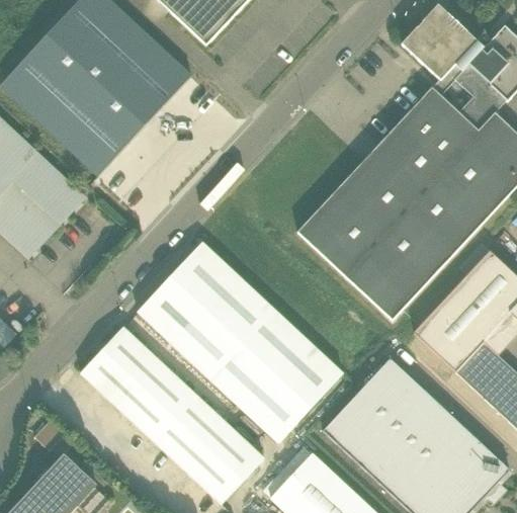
[(77,0),(0,83),(98,175),(191,74),(110,0),(77,0)]
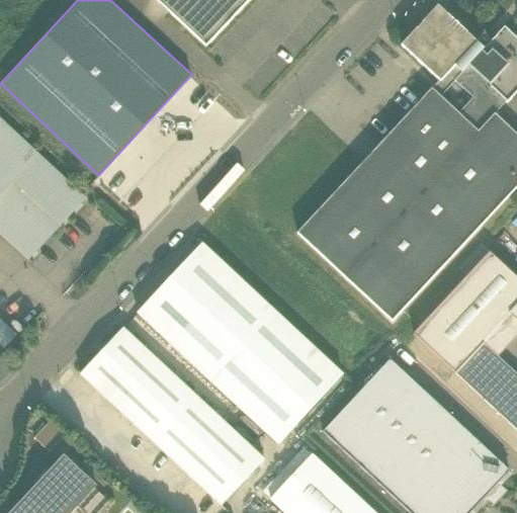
[(159,0),(206,44),(246,0),(159,0)]
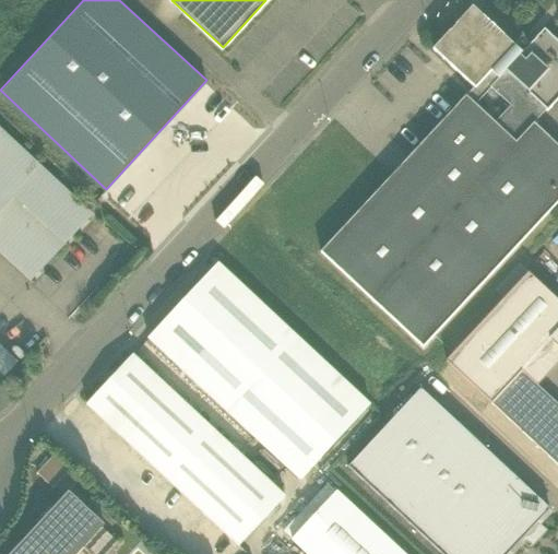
[(475,84),(476,85),(491,68),(514,43),(515,43),(473,3),(434,46),(475,84)]
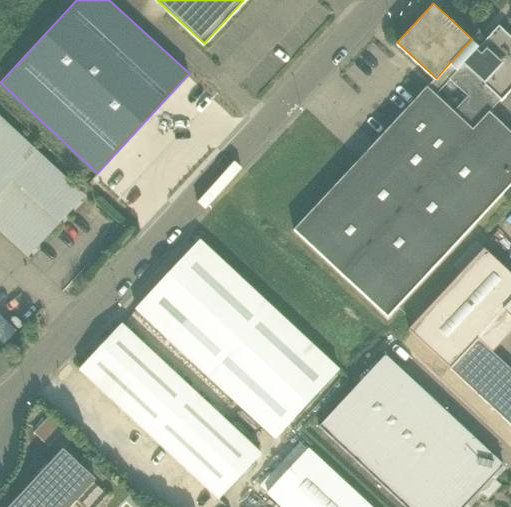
[(510,34),(499,23),(478,46),(476,48),(482,53),(487,47),(502,62),(484,81),(463,62),(457,68),(458,69),(450,77),(468,94),(454,109),(473,127),(489,109),(501,97),(502,98),(510,87),(510,34)]
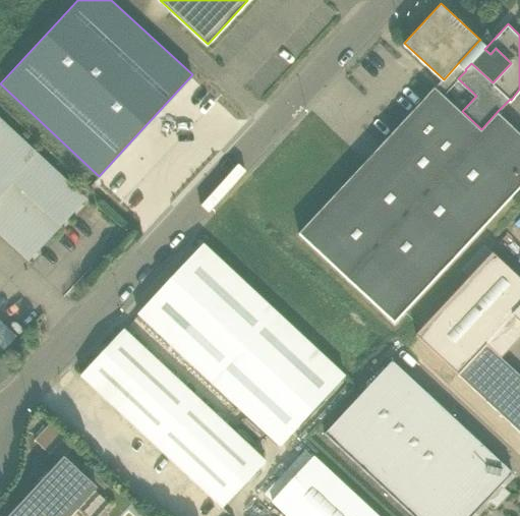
[(479,40),(458,63),(465,69),(471,63),(493,82),(511,63),(496,48),(490,54),(484,49),(486,47),(479,40)]
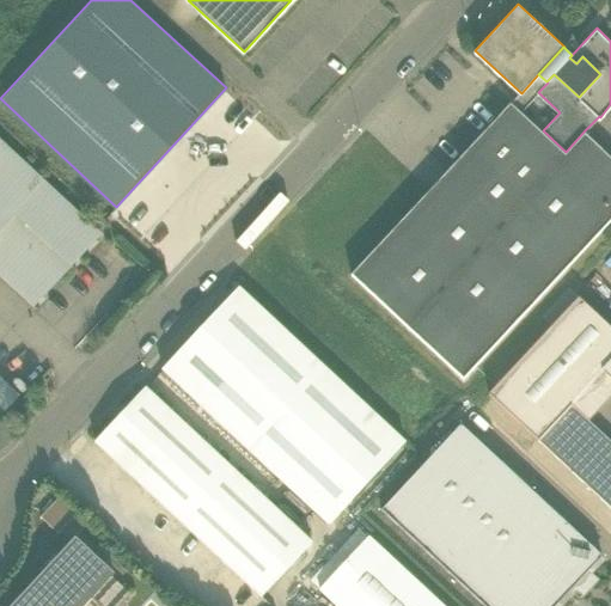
[(511,102),(521,111),(538,92),(548,83),(547,81),(538,74),(521,93),(520,92),(511,102)]
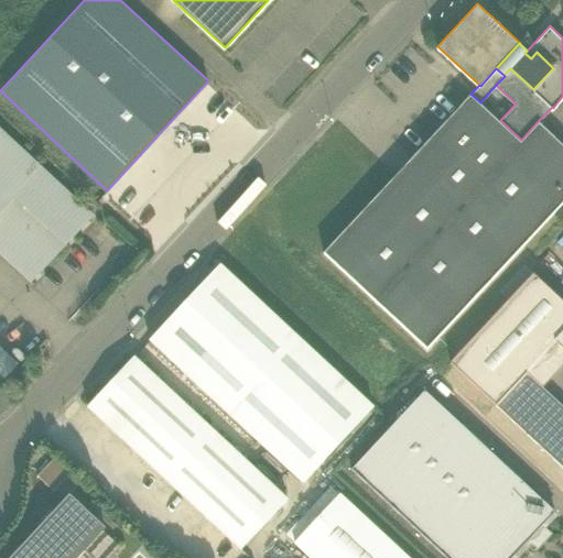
[(516,104),(496,85),(480,102),(500,120),(516,104)]
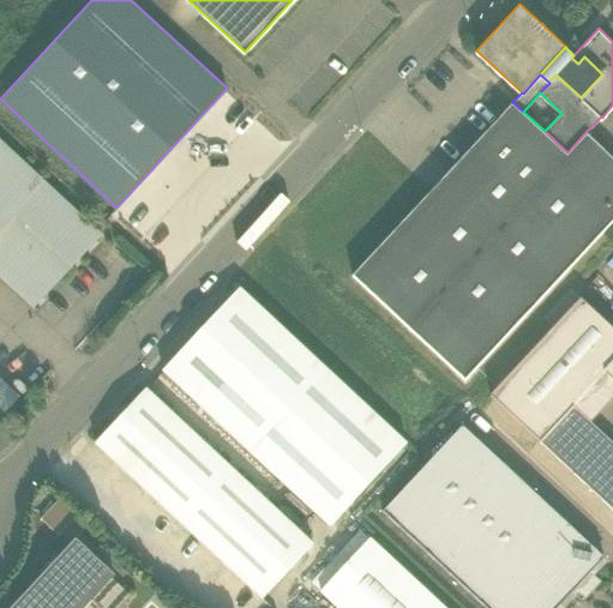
[(612,155),(587,131),(568,152),(545,131),(523,112),(512,102),(353,274),(466,378),(612,218),(612,155)]
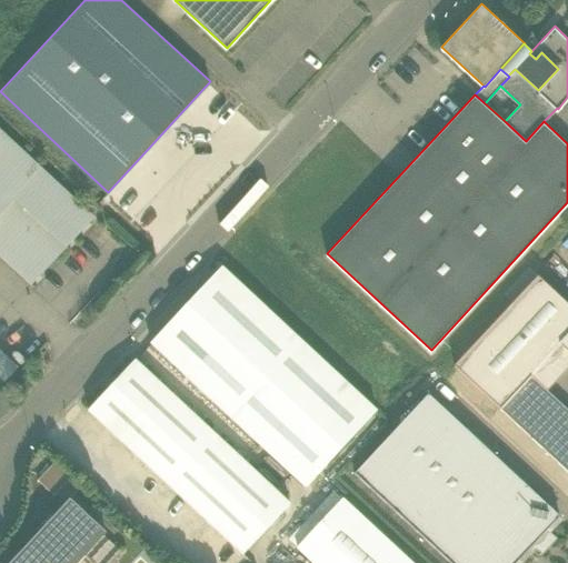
[(0,128),(0,250),(32,280),(92,214),(0,128)]
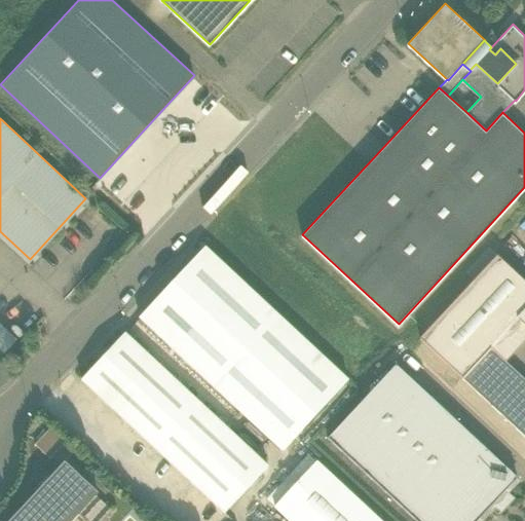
[(348,377),(205,245),(140,315),(283,448),(348,377)]
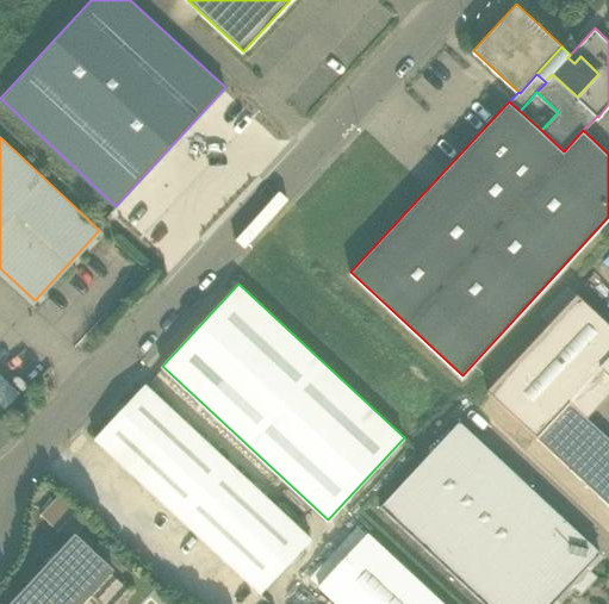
[(536,435),(608,502),(608,436),(588,417),(570,402),(601,367),(608,374),(608,323),(577,294),(488,390),(536,435)]
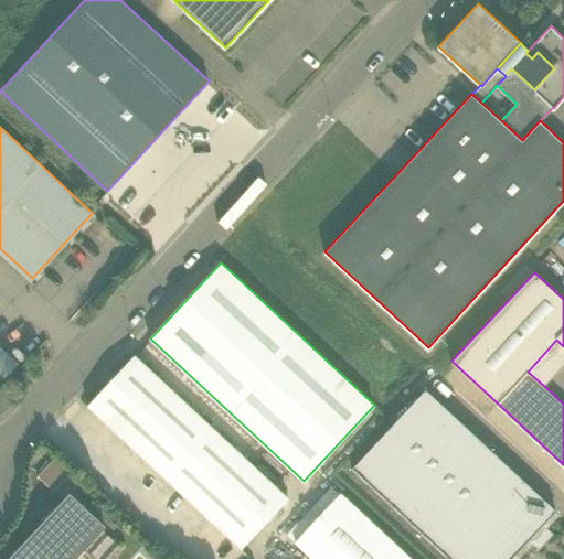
[(528,372),(544,386),(563,364),(563,346),(556,340),(528,372)]
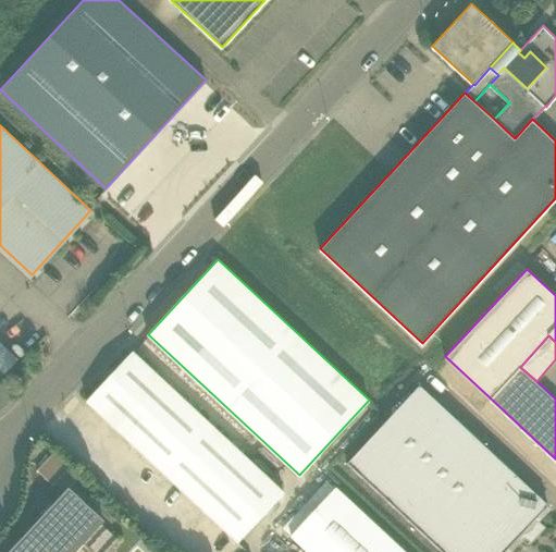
[(0,367),(3,371),(19,355),(0,338),(0,367)]
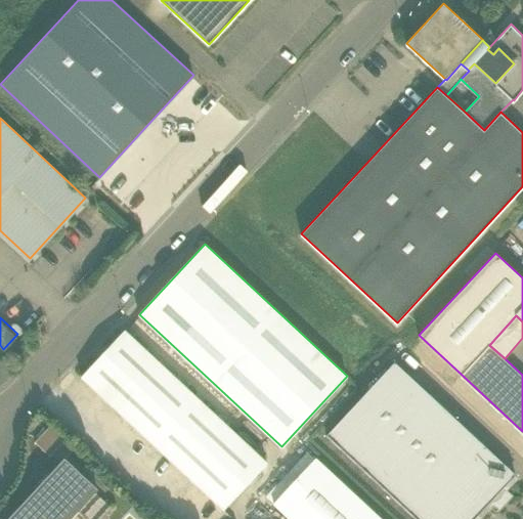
[(267,462),(125,330),(82,376),(224,508),(267,462)]
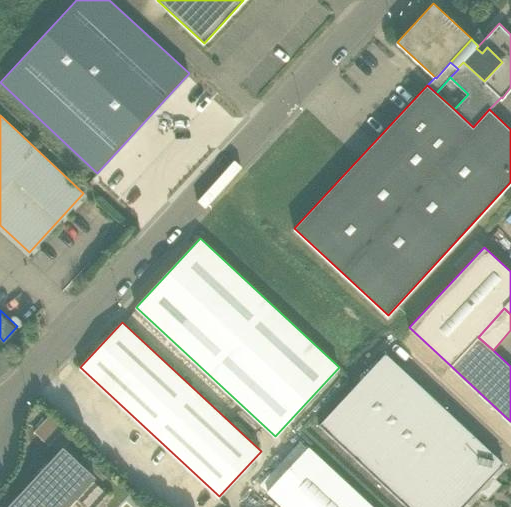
[(320,424),(408,506),(462,506),(504,462),(386,353),(320,424)]
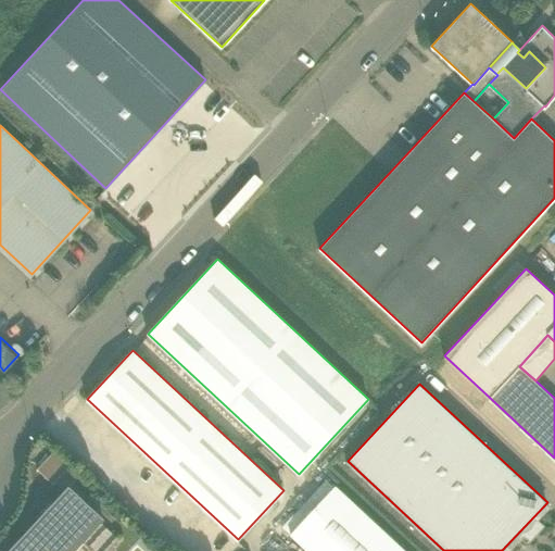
[(38,466),(53,481),(71,463),(55,448),(38,466)]
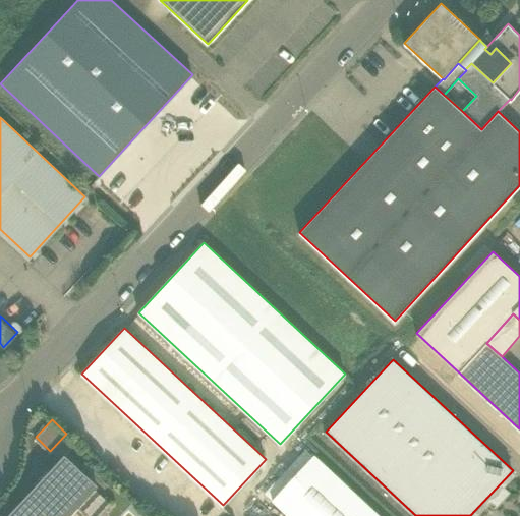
[(265,492),(273,500),(314,455),(305,447),(265,492)]
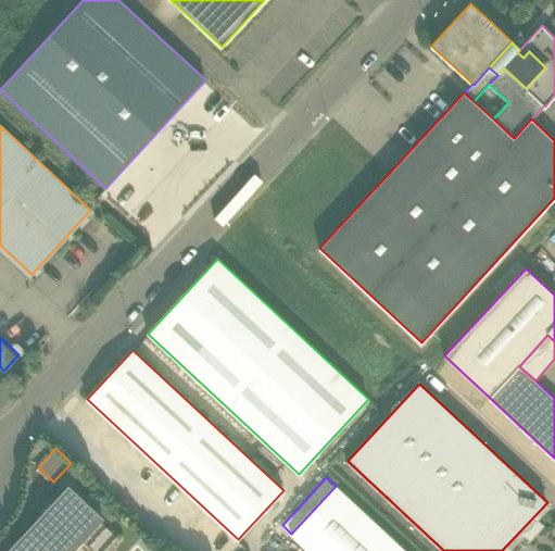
[(8,550),(49,550),(73,550),(104,518),(68,486),(8,550)]
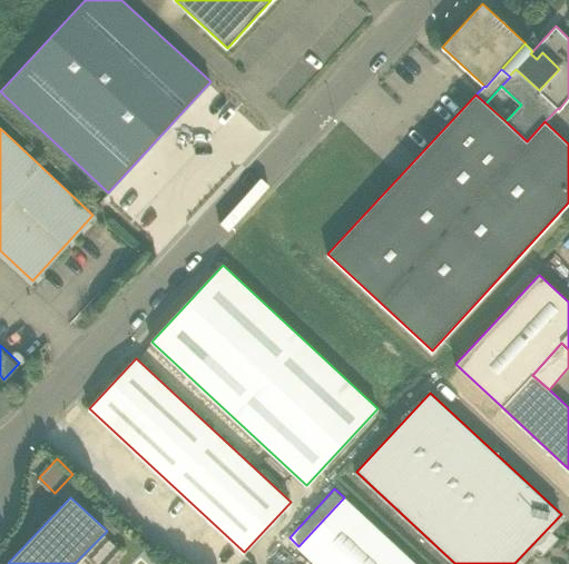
[(298,546),(317,563),(415,563),(344,497),(298,546)]
